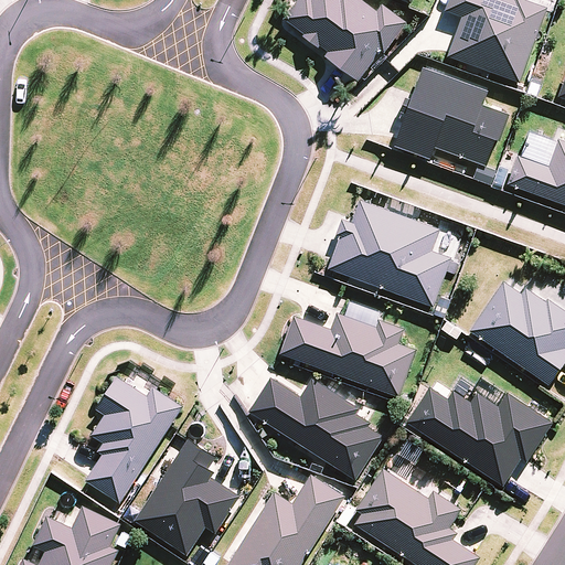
[(297,0),(283,21),(302,35),(300,38),(317,50),(319,48),(327,53),(323,59),(358,83),(379,54),(382,56),(405,24),(381,6),(375,12),(358,0),(297,0)]
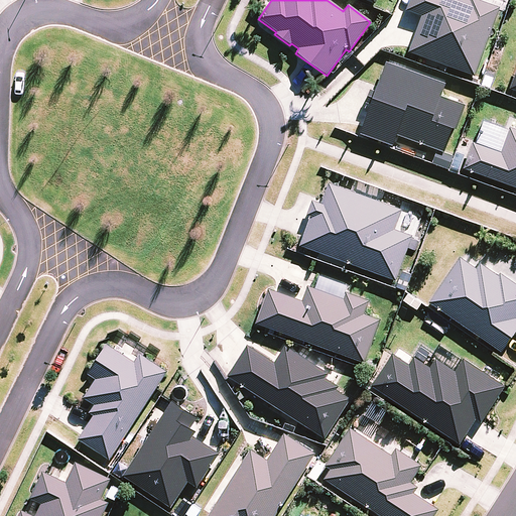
[(407,53),(474,78),(499,9),(473,0),(471,0),(470,3),(462,0),(408,0),(405,12),(420,17),(407,53)]
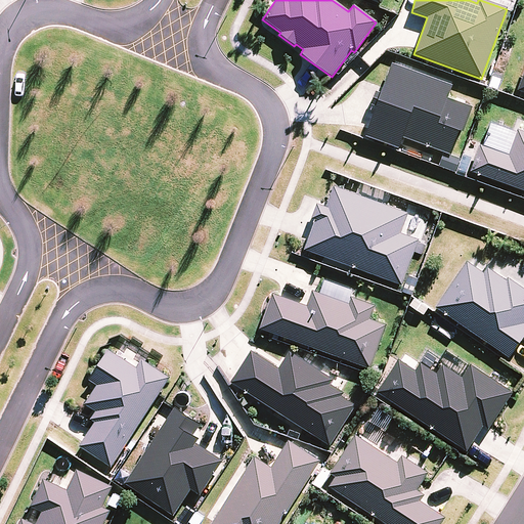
[(402,138),(448,156),(453,144),(456,145),(471,108),(446,99),(450,87),(391,64),(364,138),(397,150),(402,138)]
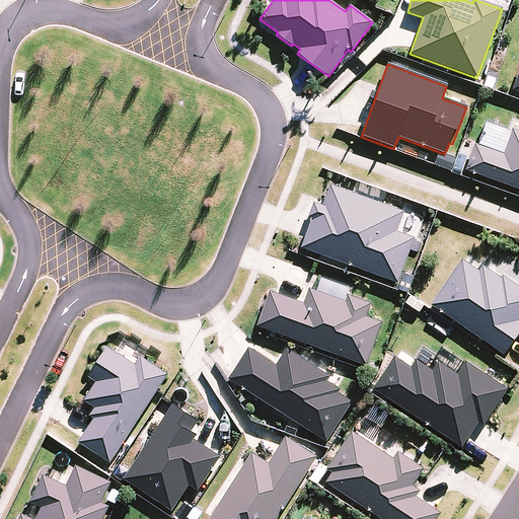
[(465,171),(518,191),(518,132),(512,130),(503,154),(474,144),(465,171)]
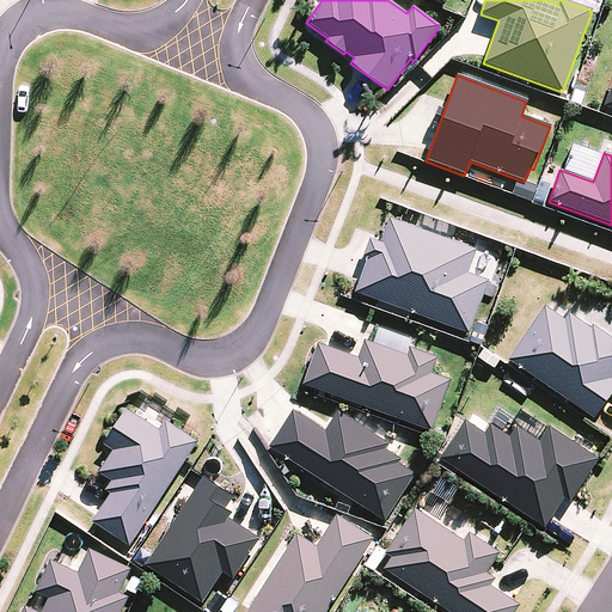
[(536,188),(515,181),(510,194),(531,201),(536,188)]
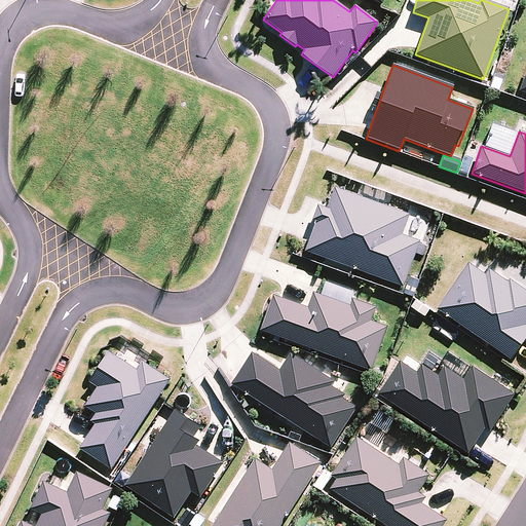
[(457,174),(465,177),(472,162),(463,159),(457,174)]
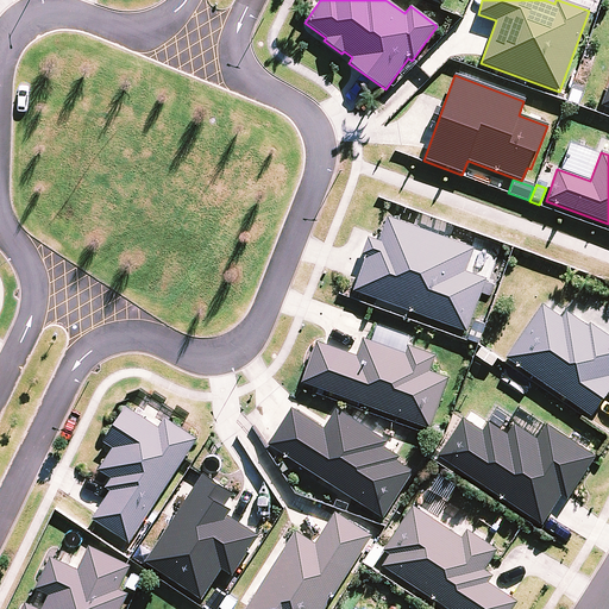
[(365,257),(352,292),(465,333),(485,280),(464,271),(472,249),(387,218),(378,242),(368,238),(362,256),(365,257)]
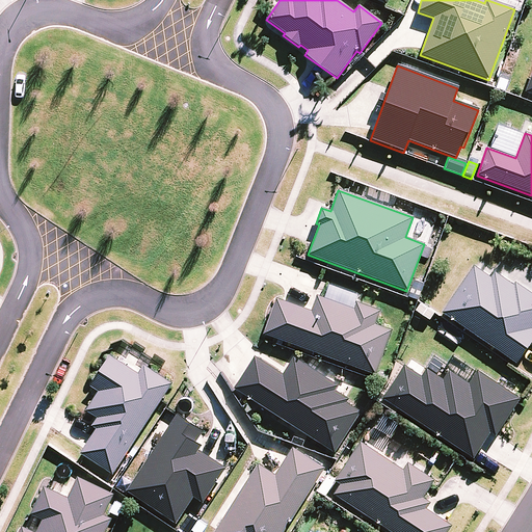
[(473,266),(441,313),(515,364),(531,339),(531,294),(514,283),(512,286),(494,272),(490,278),(473,266)]
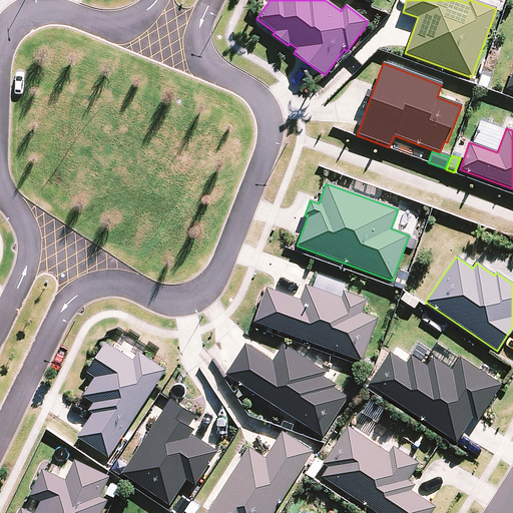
[(408,275),(399,271),(393,287),(402,291),(408,275)]
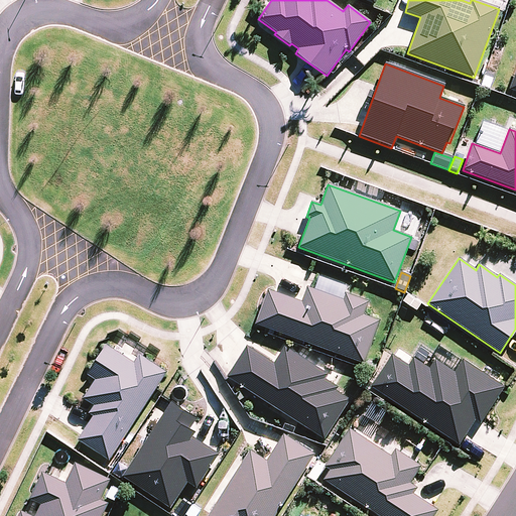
[(267,290),(254,325),(363,364),(379,321),(363,315),(368,302),(345,294),(343,300),(307,287),(301,302),(267,290)]
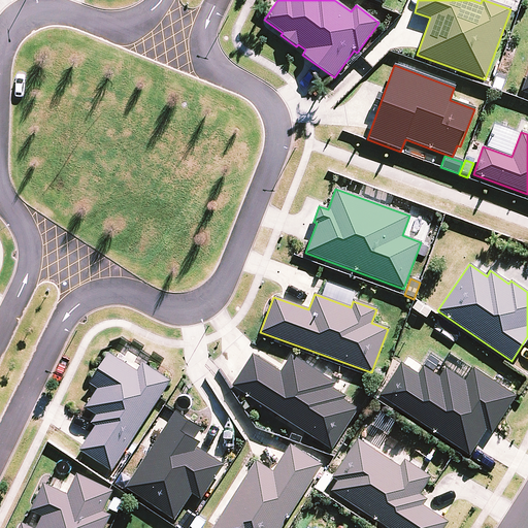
[(396,349),(406,353),(409,343),(399,340),(396,349)]
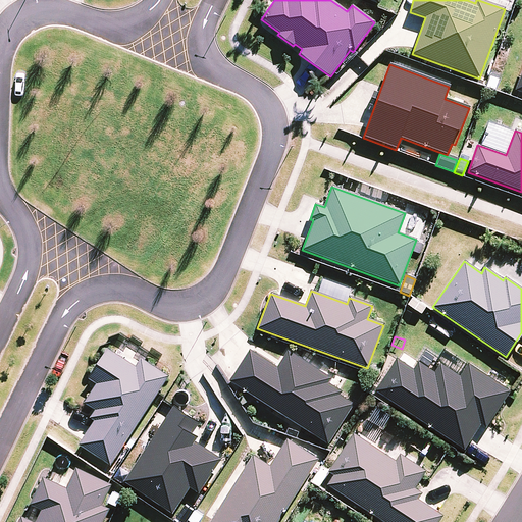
[(110,466),(168,377),(141,359),(135,368),(107,350),(87,379),(95,384),(83,403),(95,411),(90,419),(94,421),(79,445),(110,466)]
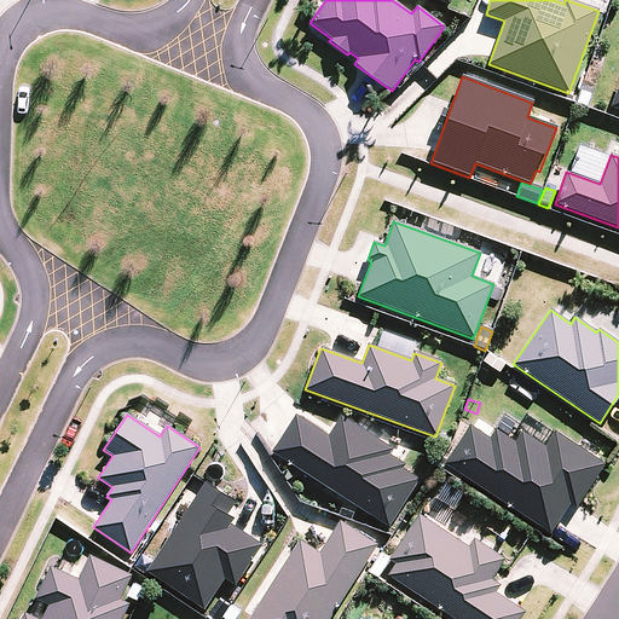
[(273,453),(388,527),(418,480),(403,469),(405,466),(388,455),(392,449),(341,417),(329,437),(296,416),(273,453)]
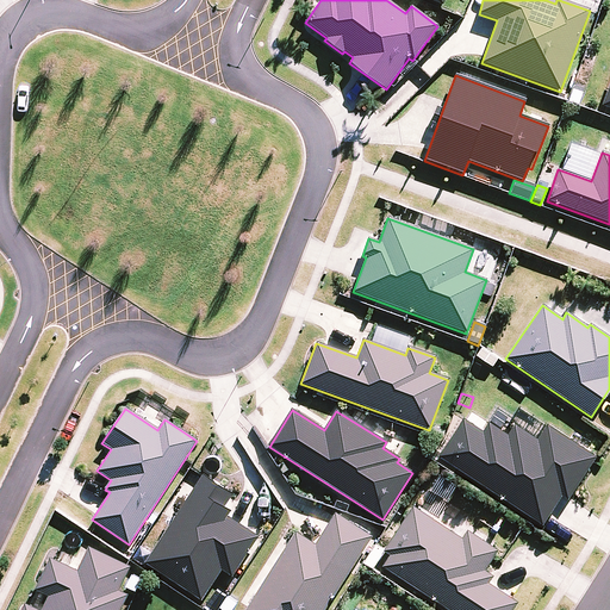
[(462,421),(437,459),(541,527),(560,496),(567,500),(595,458),(547,425),(537,441),(514,425),(506,437),(487,424),(483,433),(462,421)]
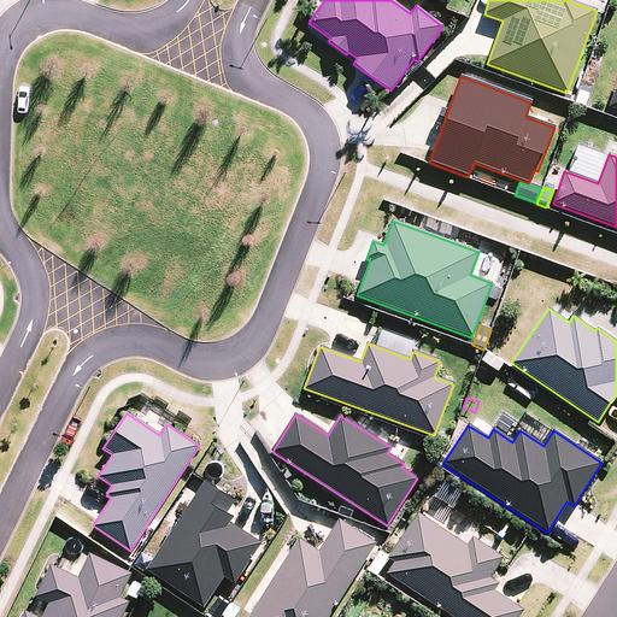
[(147,570),(204,607),(223,577),(234,583),(260,542),(229,522),(233,517),(225,512),(234,500),(206,481),(204,485),(147,570)]
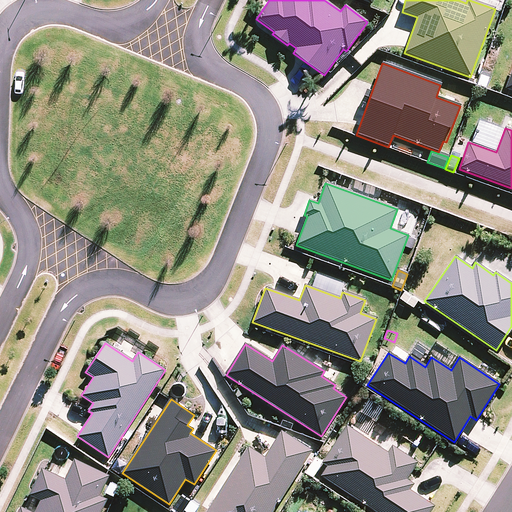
[(327,467),(321,477),(375,511),(429,511),(434,506),(409,490),(413,484),(406,479),(417,462),(391,446),(387,453),(346,426),(322,463),(327,467)]
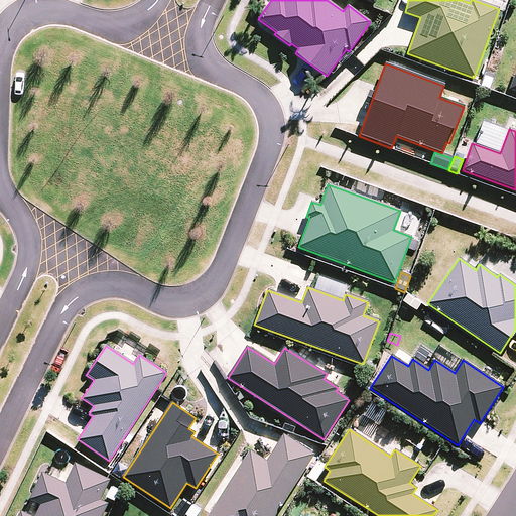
[(274,515),(314,454),(284,434),(266,462),(250,452),(208,515),(274,515)]
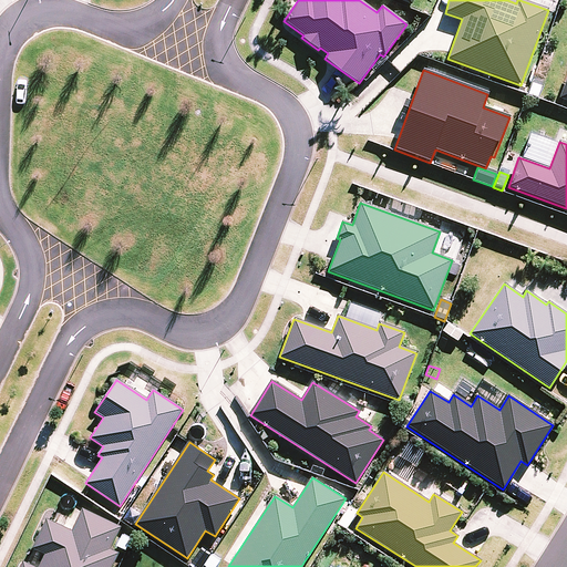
[(112,566),(119,554),(110,549),(121,527),(82,509),(72,532),(47,519),(32,549),(44,555),(38,566),(34,566),(22,562),(20,566),(112,566)]
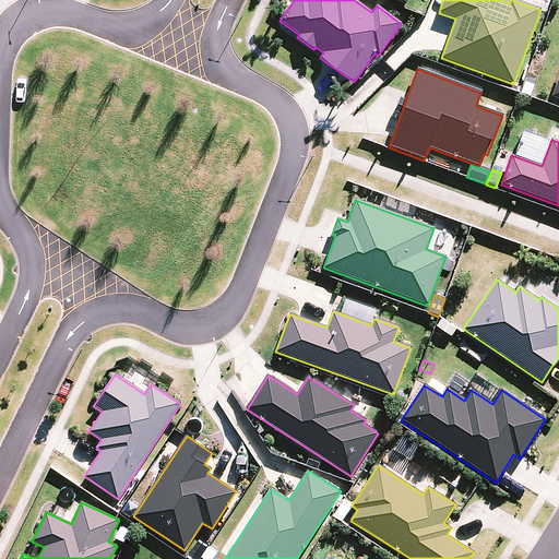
All buildings are outlined.
